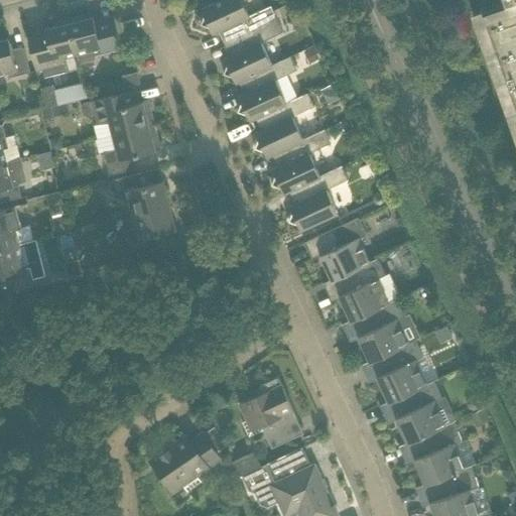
[(204,15),(201,24),(210,28),(213,34),(219,31),(221,30),(226,42),(276,19),(270,6),(249,16),(246,10),(241,0),(220,0),(201,9),(204,15)]
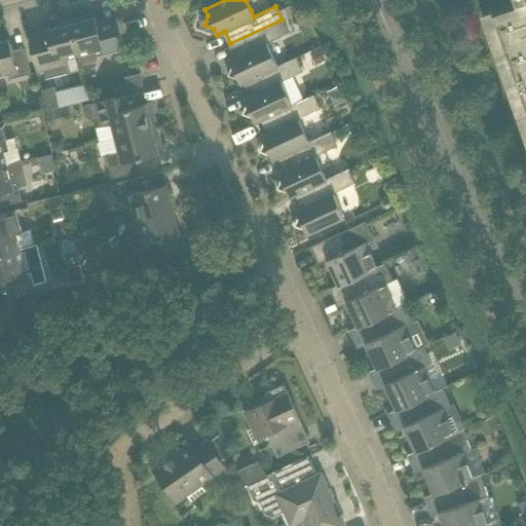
[(525,0),(515,0),(516,3),(515,3),(516,4),(482,15),(485,25),(525,142),(525,0)]
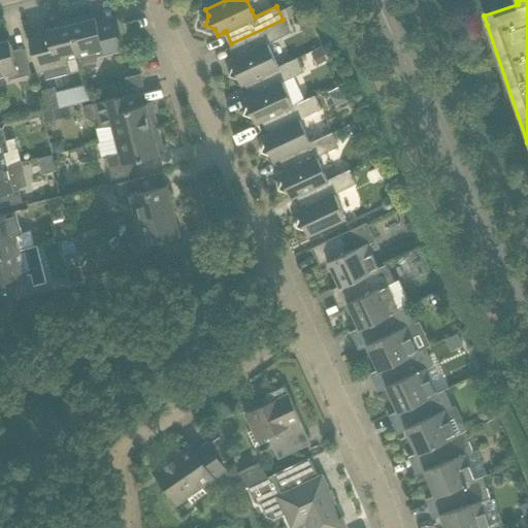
[(86,15),(69,20),(78,56),(80,64),(97,60),(96,57),(118,52),(124,50),(114,15),(96,21),(95,18),(87,20),(86,15)]
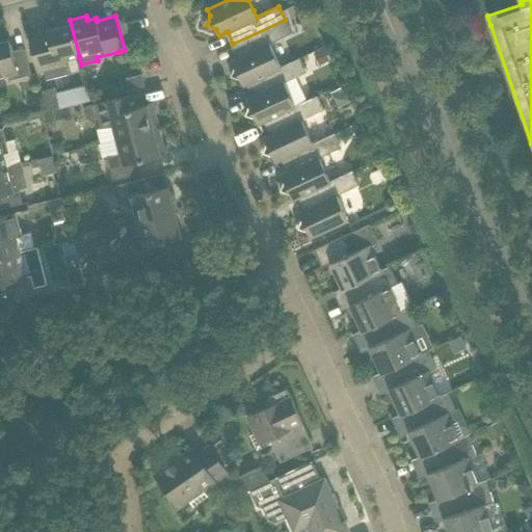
[(79,56),(70,20),(54,24),(54,28),(46,30),(47,34),(28,38),(37,73),(43,72),(46,80),(68,75),(64,60),(79,56)]
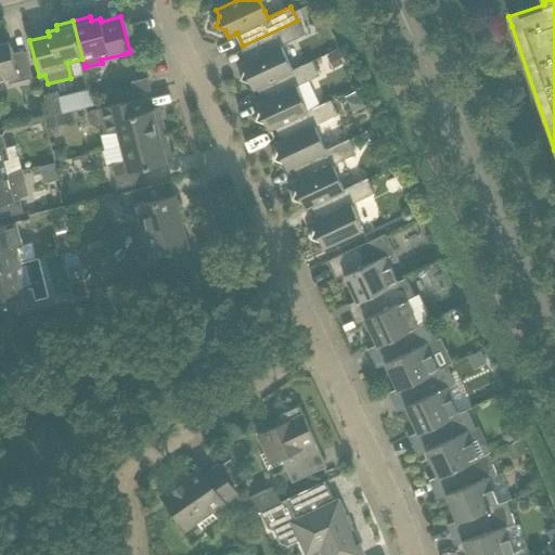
[(244,68),(240,79),(250,84),(254,89),(259,87),(293,71),(292,71),(281,46),(304,35),(297,21),(243,46),(249,59),(247,60),(242,63),(244,68)]
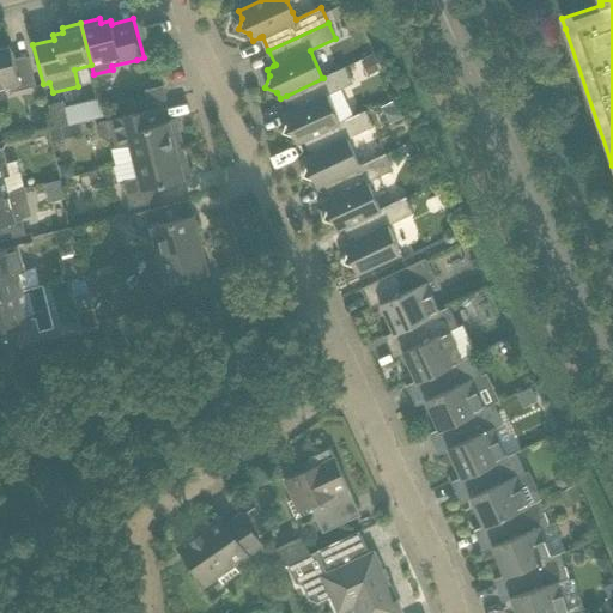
[(0,48),(0,87),(8,86),(10,92),(36,86),(35,80),(28,56),(13,60),(10,46),(0,49),(0,48)]
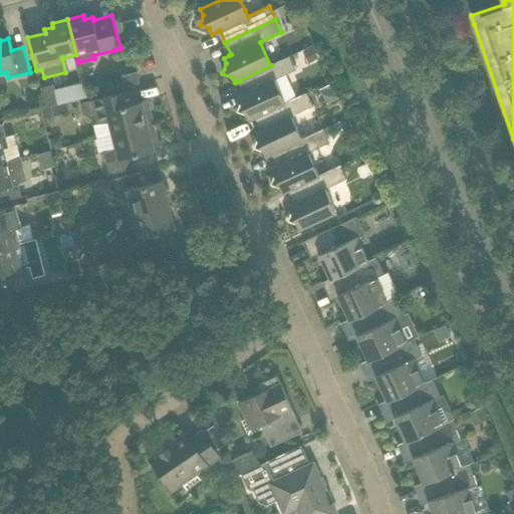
[(240,101),(236,111),(246,114),(249,120),(257,116),(287,102),(287,101),(277,78),(286,74),(296,69),(289,56),(270,65),(271,65),(240,80),(245,92),(243,93),(237,95),(240,101)]
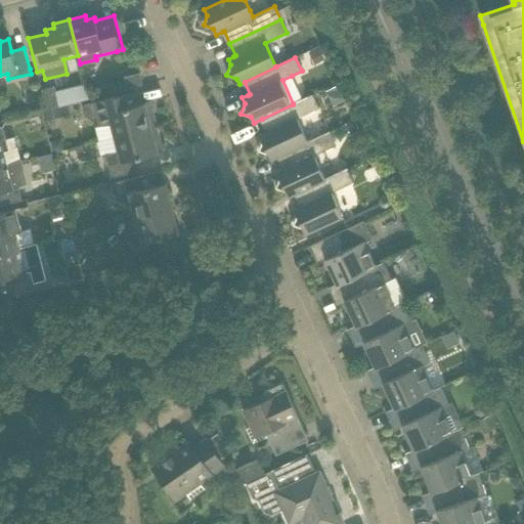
[(58,88),(62,103),(92,97),(89,82),(58,88)]
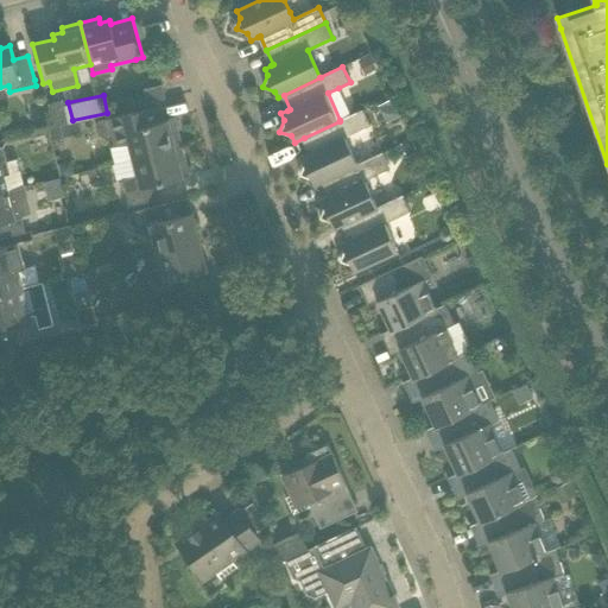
[(69,124),(63,101),(49,105),(54,127),(69,124)]
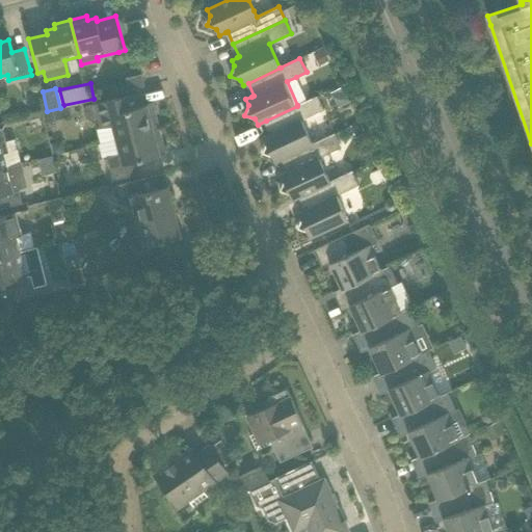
[(153,103),(144,105),(141,92),(121,98),(92,105),(86,106),(83,109),(86,117),(94,122),(98,122),(99,129),(112,125),(116,139),(159,128),(153,103)]
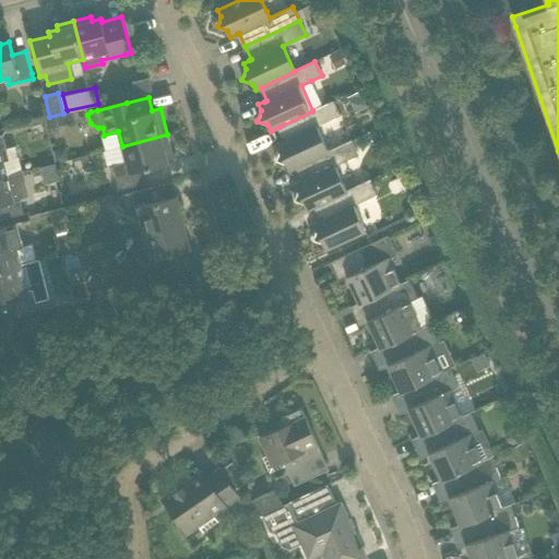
[(317,126),(320,126),(341,116),(333,100),(312,110),(312,111),(280,127),(285,140),(283,141),(275,161),(286,165),(289,170),(298,167),(297,166),(329,152),(317,126)]
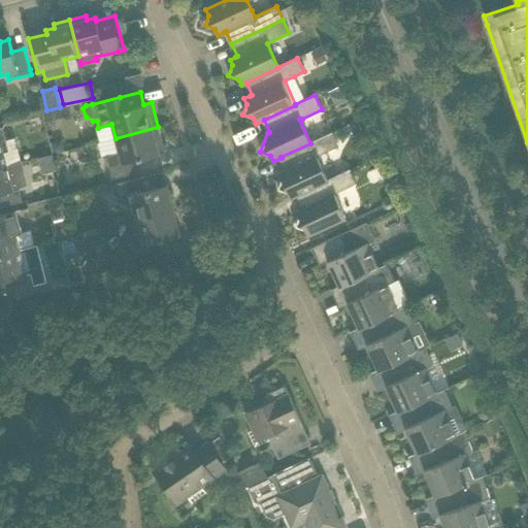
[(358,123),(349,127),(353,137),(362,133),(358,123)]
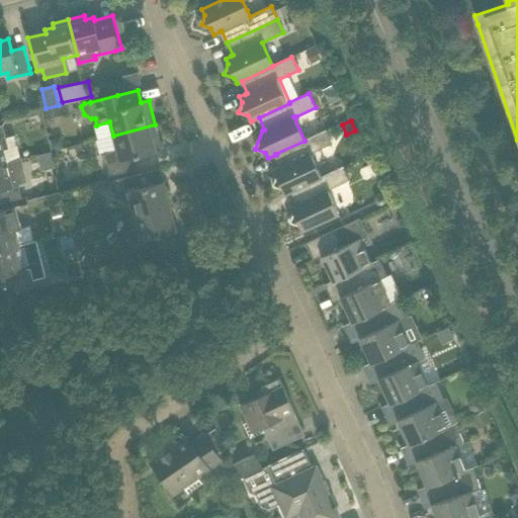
[(2,124),(0,125),(0,164),(6,163),(3,150),(8,149),(2,124)]
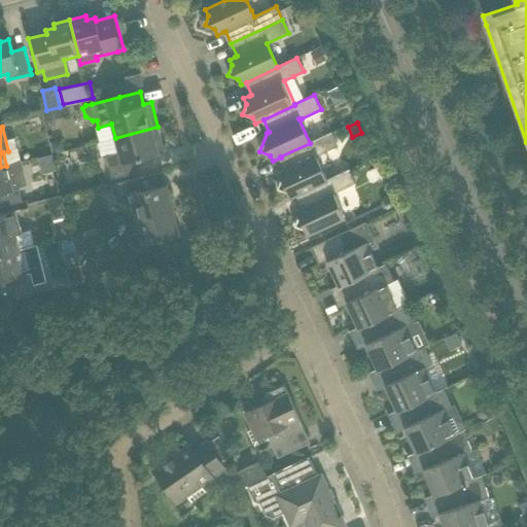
[(164,152),(157,127),(115,138),(118,152),(105,155),(111,179),(138,172),(135,160),(164,152)]
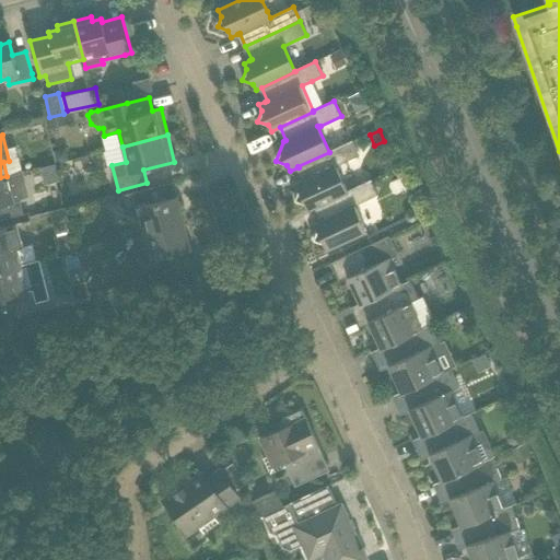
[(298,190),(294,200),(305,205),(307,211),(314,208),(317,207),(316,206),(348,191),(336,166),(338,165),(359,155),(352,140),(331,150),(331,151),(329,152),(298,166),(299,167),(304,179),(302,181),(294,184),(298,190)]
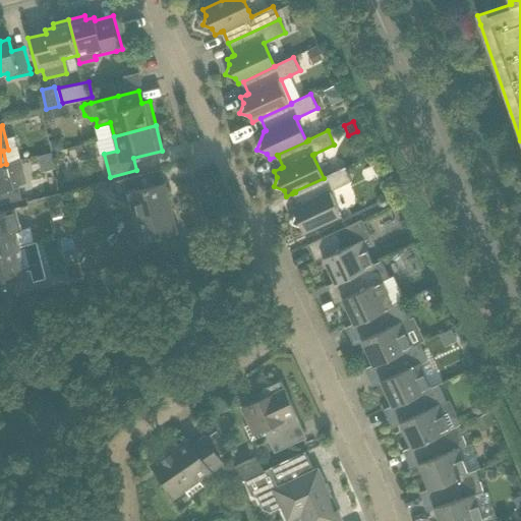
[(19,161),(6,164),(0,165),(0,205),(21,199),(18,187),(19,186),(19,184),(25,182),(19,161)]
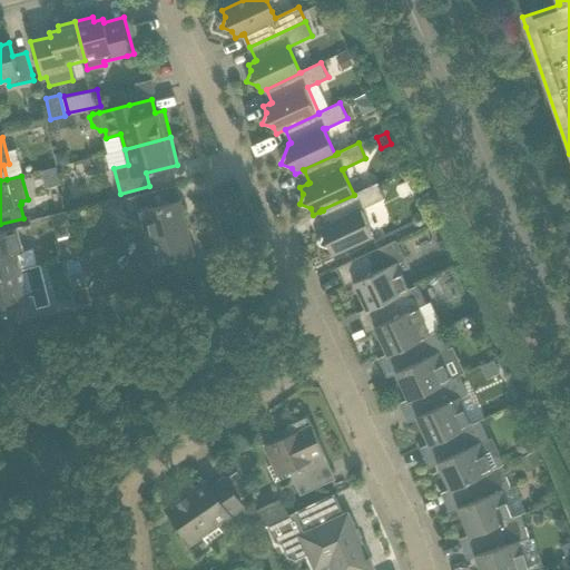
[(377,184),(356,193),(356,194),(354,195),(322,209),(323,210),(328,223),(325,224),(320,227),(322,234),(318,245),(330,248),(332,255),(352,246),(373,237),(361,209),(384,198),(377,184)]
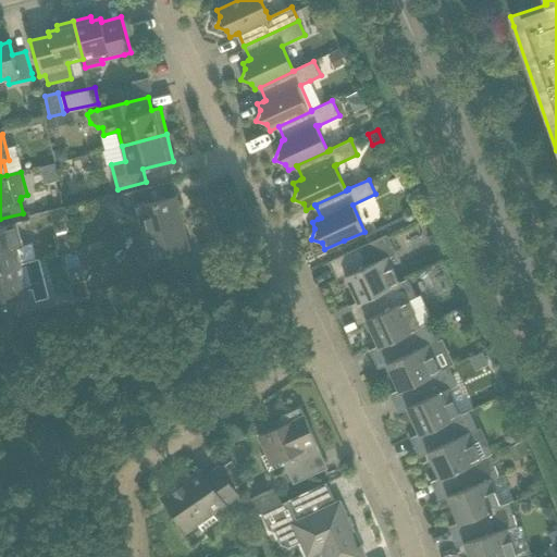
[(183,222),(175,195),(151,201),(148,188),(120,195),(113,205),(116,206),(115,208),(116,210),(123,214),(127,212),(137,219),(140,218),(144,232),(183,222)]
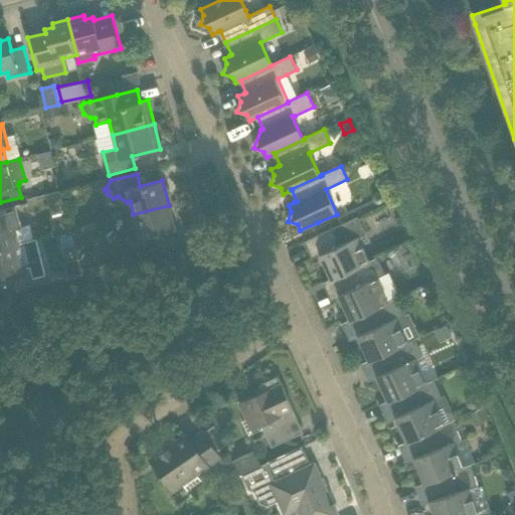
[(175,229),(169,205),(133,214),(137,228),(124,231),(130,254),(137,252),(156,247),(153,235),(175,229)]
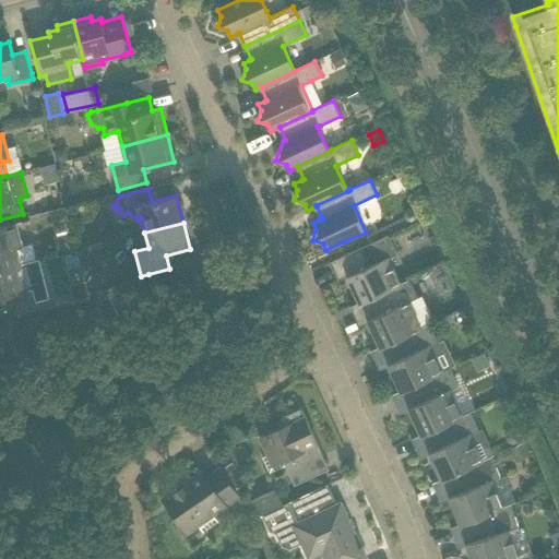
[(36,261),(33,245),(23,247),(16,224),(0,227),(0,270),(21,264),(36,261)]
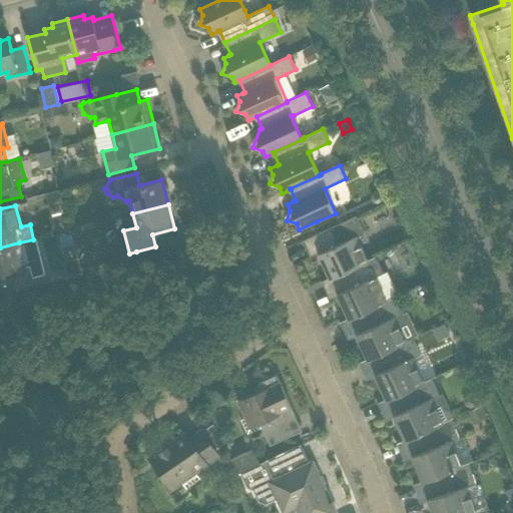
[(356,216),(321,232),(303,241),(308,253),(320,247),(322,251),(318,253),(330,278),(330,279),(368,261),(367,261),(357,236),(364,233),(356,216)]
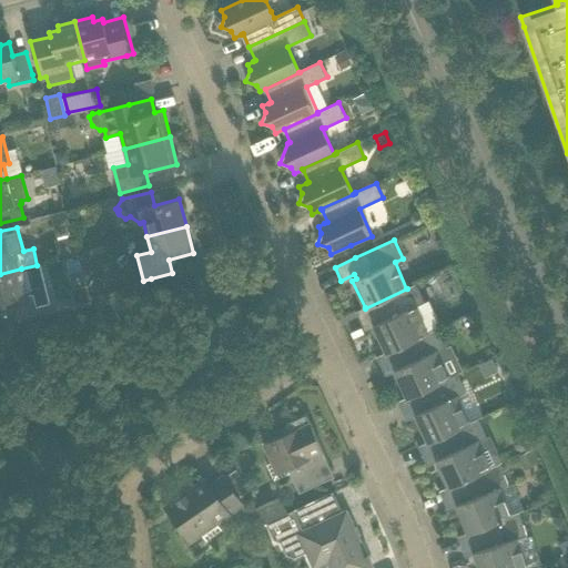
[(37,270),(37,265),(0,274),(0,302),(7,301),(10,314),(38,307),(50,304),(48,290),(36,283),(40,276),(39,269),(37,270)]
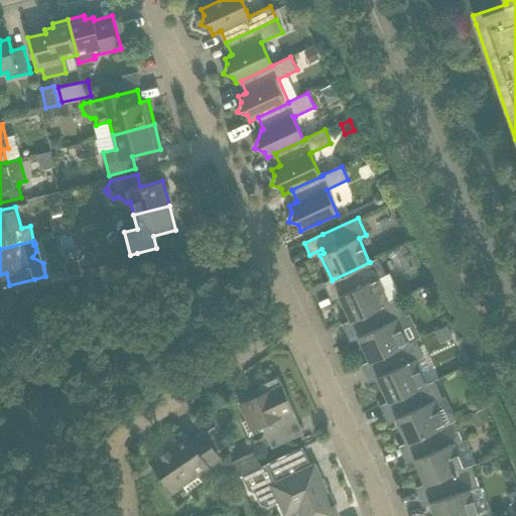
[(377,258),(369,262),(370,262),(332,280),(332,279),(323,283),(329,295),(341,290),(343,294),(339,295),(350,320),(351,320),(388,303),(388,302),(396,299),(400,297),(389,273),(385,275),(377,258)]
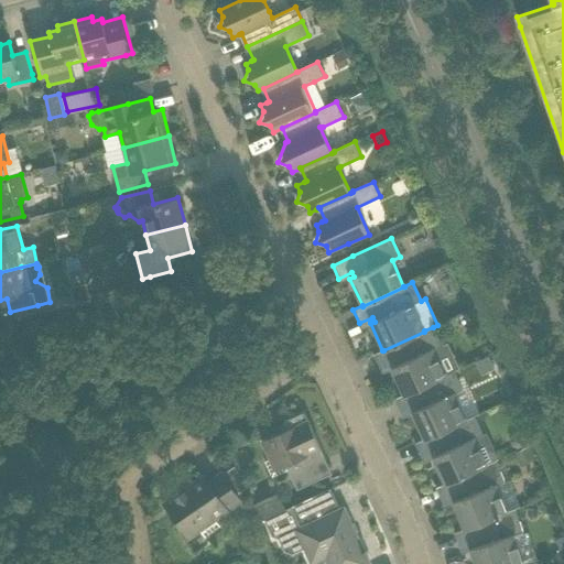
[(456,317),(463,332),(473,327),(465,312),(456,317)]
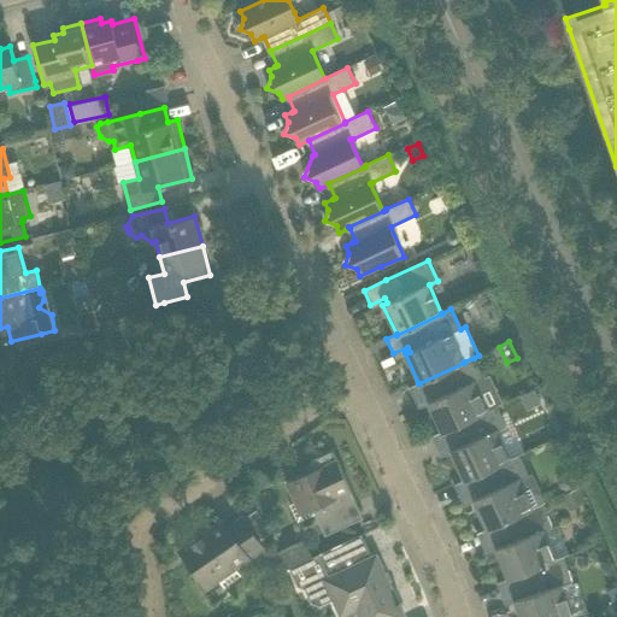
[(483,378),(474,358),(464,362),(464,363),(419,383),(418,383),(409,387),(416,403),(430,395),(432,400),(428,403),(441,432),(442,433),(487,411),(474,382),(483,378)]
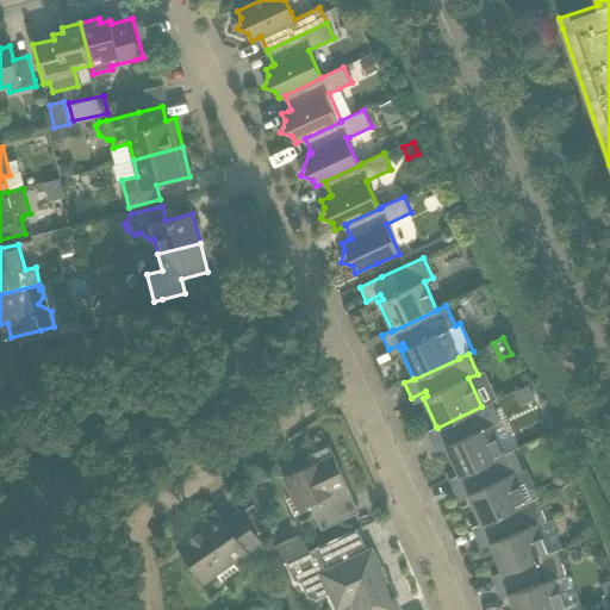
[(491,402),(481,406),(437,428),(436,427),(427,431),(433,446),(448,440),(449,443),(446,446),(459,474),(459,475),(504,455),(504,454),(491,427),(500,422),(491,402)]
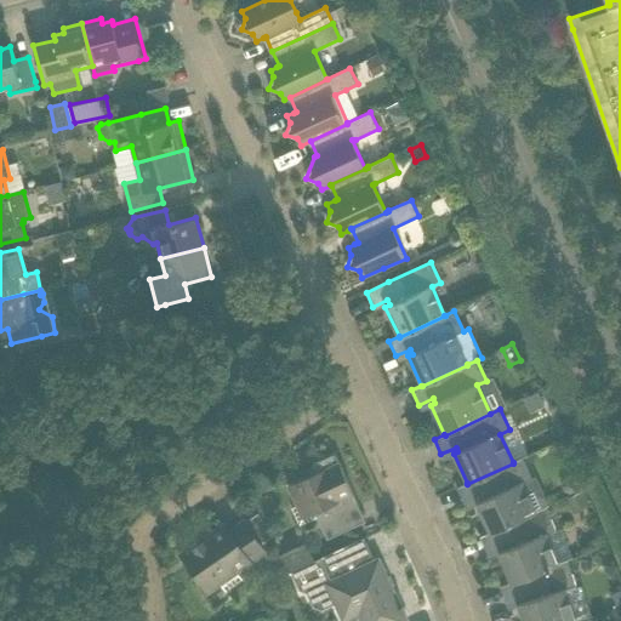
[(291,508),(300,527),(317,518),(314,513),(320,510),(332,514),(332,516),(355,505),(357,507),(358,507),(334,454),(314,463),(309,476),(288,486),(296,506),(291,508)]
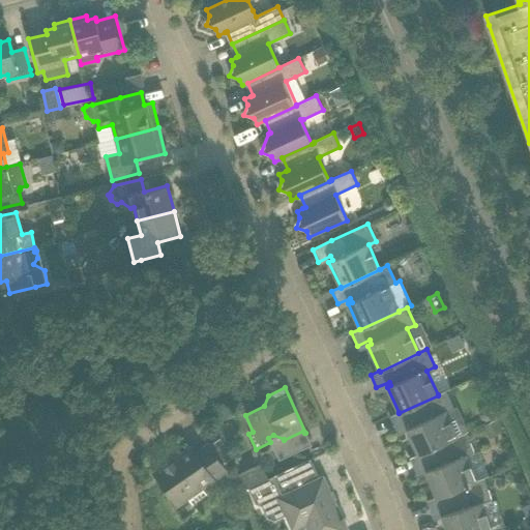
[(445,391),(438,394),(438,395),(399,413),(399,412),(390,416),(395,430),(408,423),(410,428),(406,430),(418,454),(457,436),(446,412),(453,409),(445,391)]
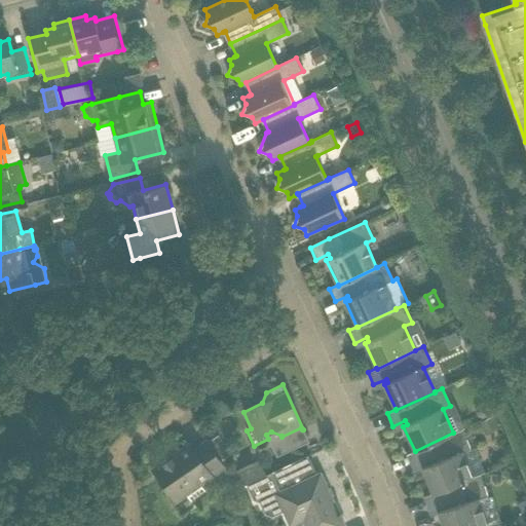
[(453,433),(415,451),(406,455),(412,467),(424,461),(426,466),(422,467),(433,493),(433,494),(473,478),(462,453),(471,450),(462,429),(453,433)]
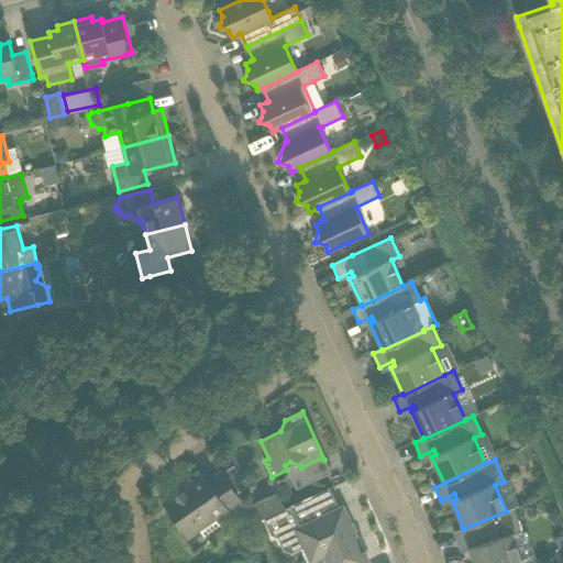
[(238,501),(232,493),(220,475),(207,484),(202,477),(166,501),(183,526),(188,534),(198,528),(203,537),(219,526),(213,518),(238,501)]
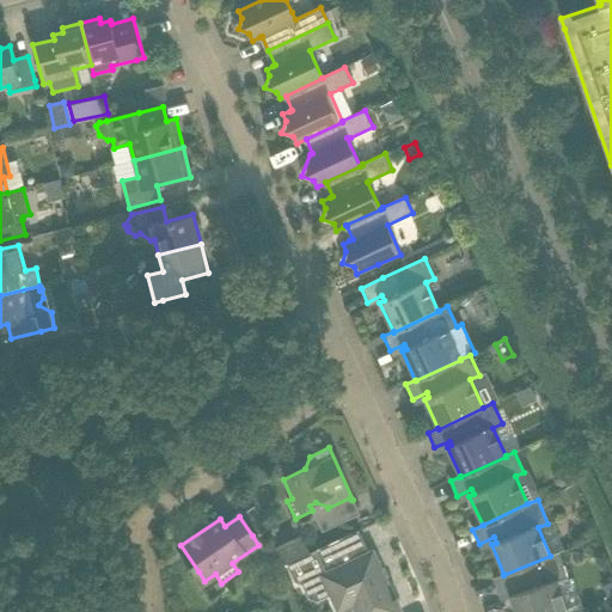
[(334,542),(310,554),(287,563),(295,582),(303,585),(308,598),(317,600),(330,595),(338,611),(353,605),(355,611),(401,611),(397,604),(398,604),(396,598),(395,599),(386,580),(385,581),(380,570),(381,569),(373,550),(368,552),(359,531),(334,542)]
